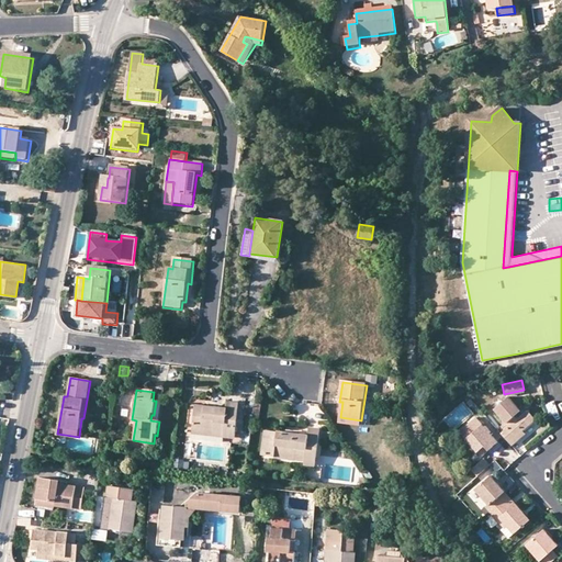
[(514,435),(521,428),(534,418),(526,408),(518,415),(516,412),(519,408),(507,395),(493,407),(507,424),(499,430),(510,444),(517,438),(514,435)]
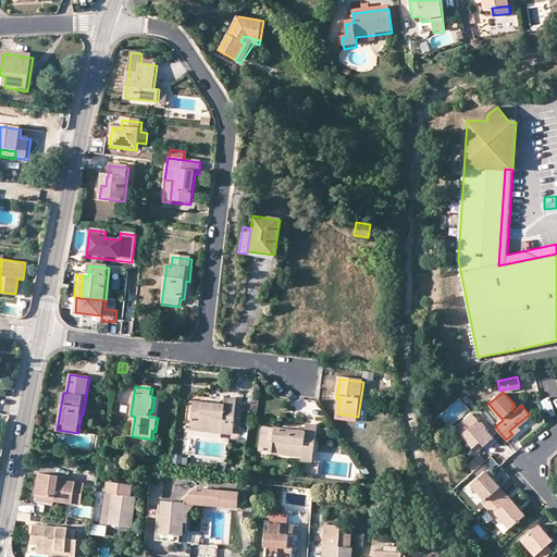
[(161,399),(155,398),(152,411),(150,411),(149,417),(158,418),(161,399)]
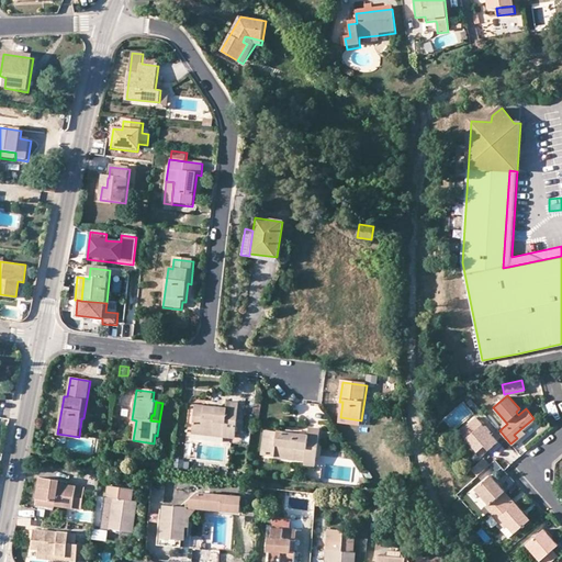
[(224,433),(224,439),(235,440),(239,405),(226,403),(226,409),(195,406),(193,425),(214,428),(214,431),(224,433)]
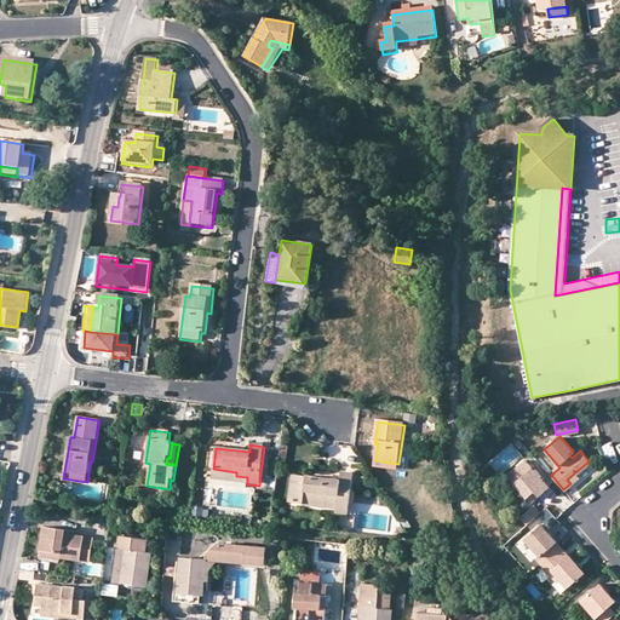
[(534,466),(533,469),(523,458),(505,474),(526,497),(533,489),(538,494),(547,486),(540,477),(541,475),(534,466)]
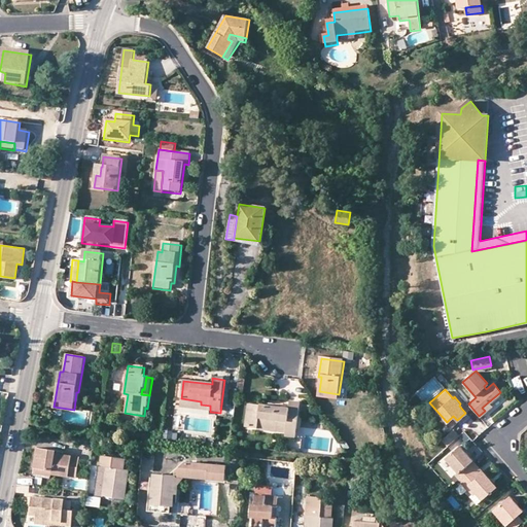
[(339,394),(319,391),(318,398),(338,401),(339,394)]
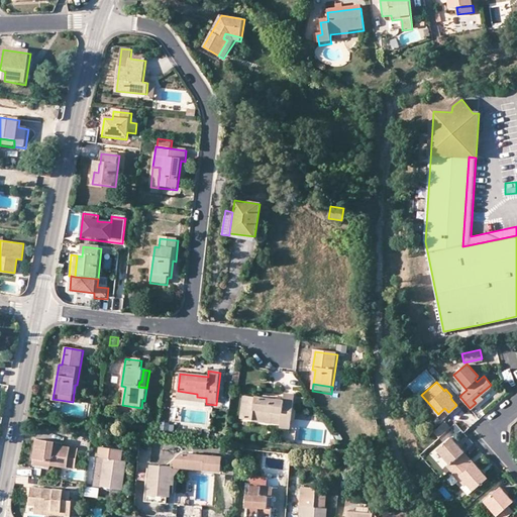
[(205,408),(206,404),(206,398),(197,397),(197,394),(178,391),(176,405),(205,408)]
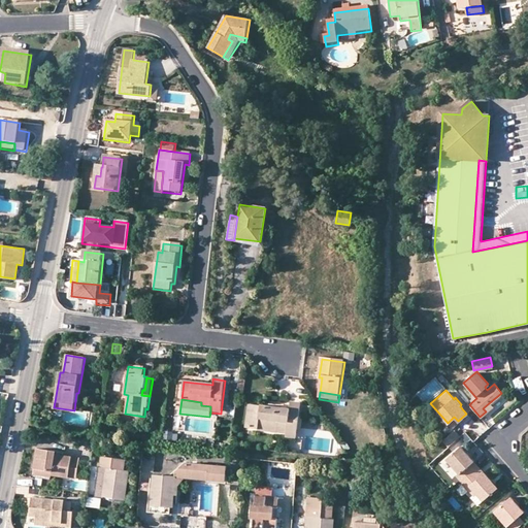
[(493,406),(490,402),(483,408),(486,411),(493,406)]
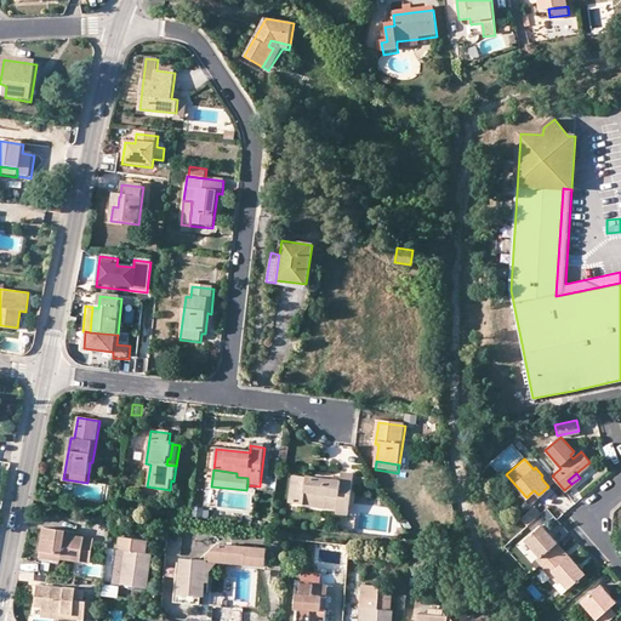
[(337,506),(336,512),(336,516),(348,517),(354,477),(341,474),(340,483),(294,477),(289,505),(303,507),(305,501),(337,506)]
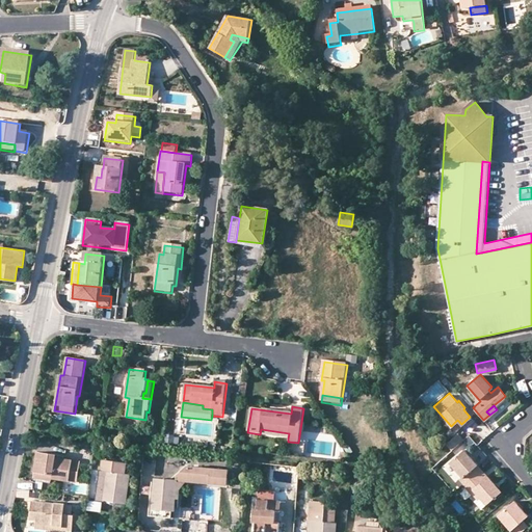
[(457,420),(451,426),(454,430),(461,424),(457,420)]
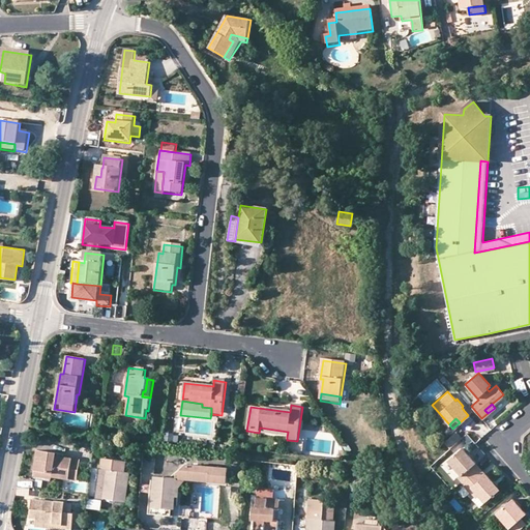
[(259,433),(287,437),(288,432),(260,428),(259,433)]
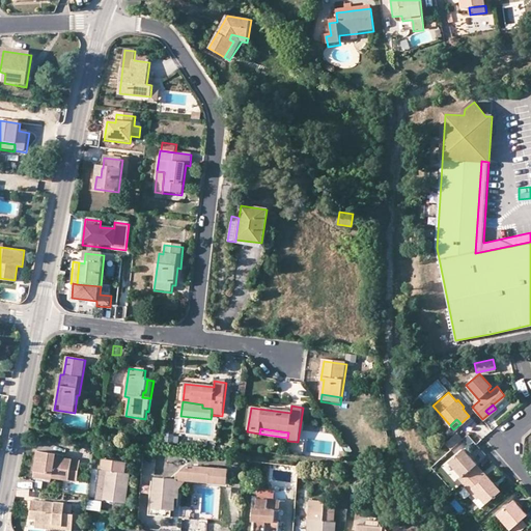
[(456,432),(445,443),(450,448),(462,438),(456,432)]
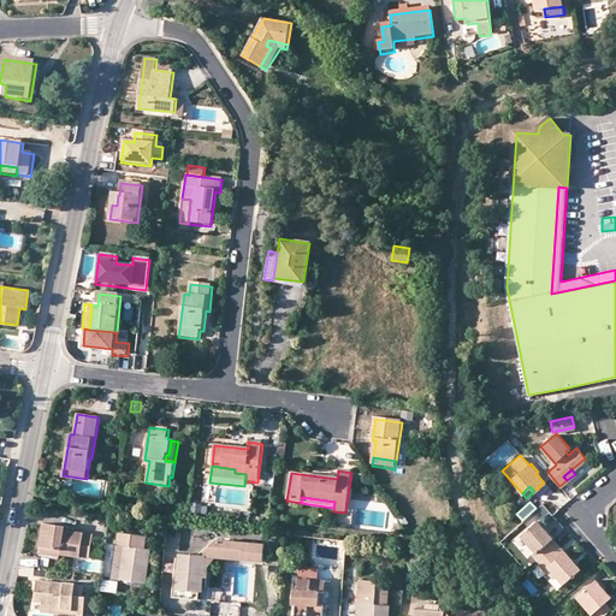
[(190,516),(207,516),(208,507),(191,505),(190,516)]
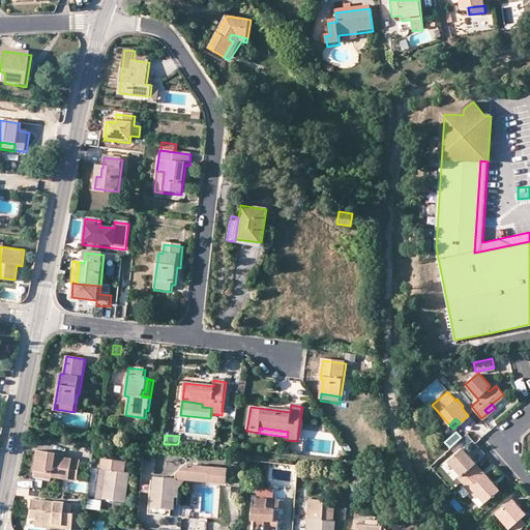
[(459,474),(455,476),(461,482),(475,471),(469,465),(474,461),(461,445),(445,459),(452,466),(459,474)]
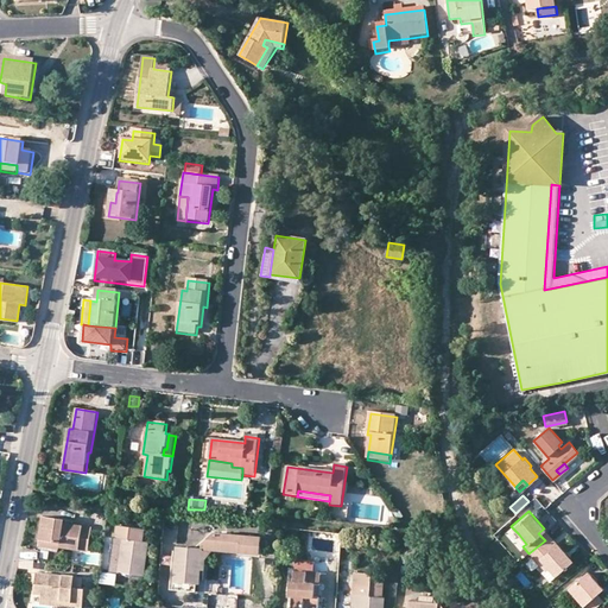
[(158,526),(159,517),(149,515),(147,524),(158,526)]
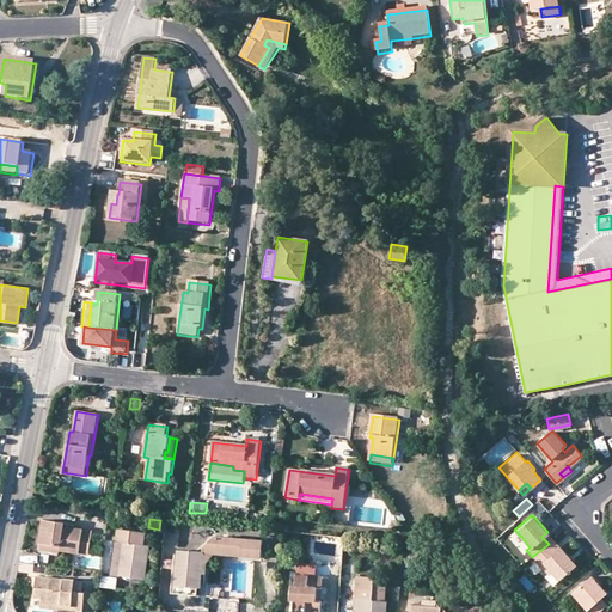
[(62,548),(61,551),(89,556),(93,531),(66,527),(67,524),(44,520),(41,544),(62,548)]
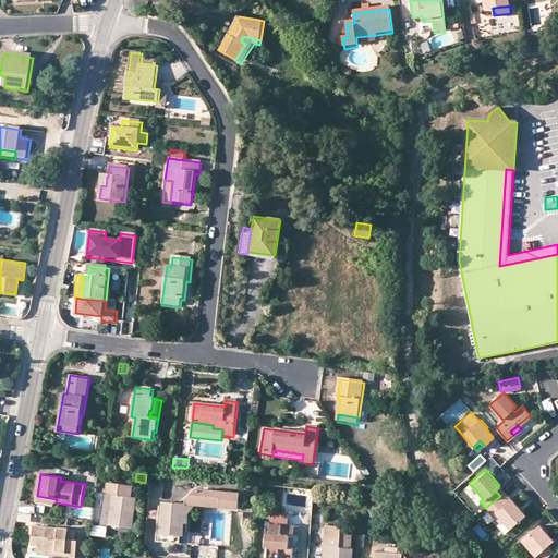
[(104,492),(99,524),(111,526),(111,525),(132,529),(137,497),(133,497),(134,486),(108,482),(106,492),(104,492)]
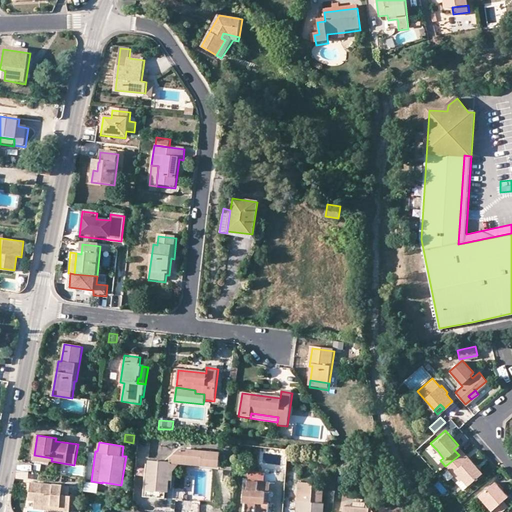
[(434,453),(440,460),(443,458),(437,450),(434,453)]
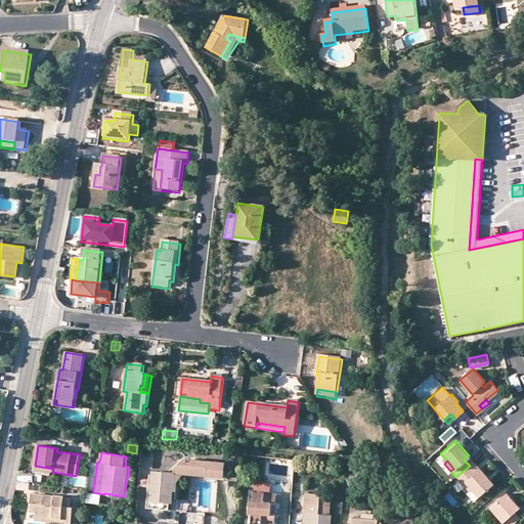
[(184,462),(175,470),(182,476),(223,480),(225,466),(184,462)]
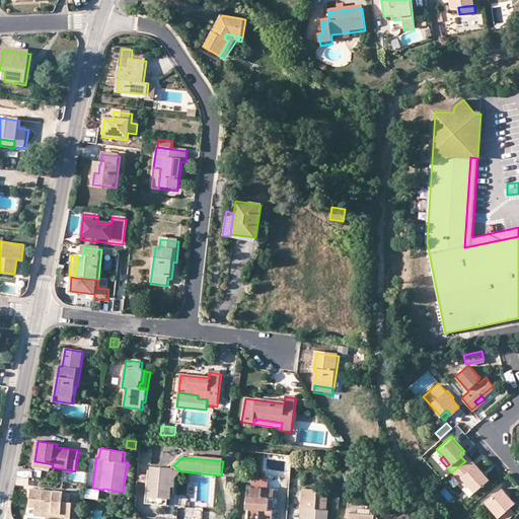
[(52,469),(52,467),(53,464),(34,461),(33,466),(52,469)]
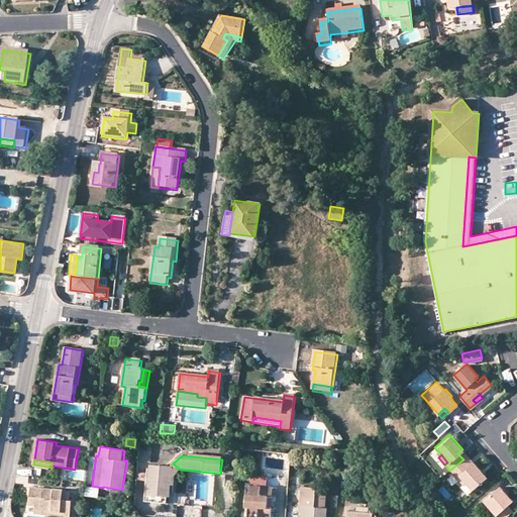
[(457,474),(464,482),(471,489),(485,477),(472,461),(468,464),(463,459),(449,471),(454,477),(457,474)]
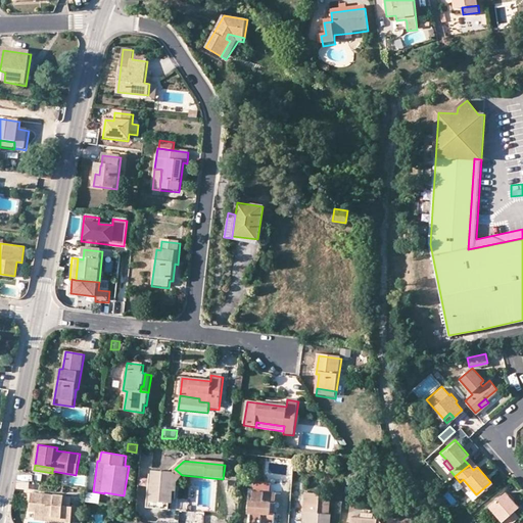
[(178,485),(182,475),(175,469),(174,474),(174,493),(177,494),(178,485)]
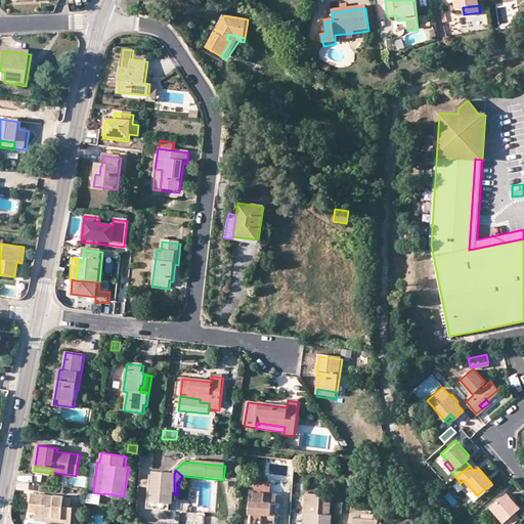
[(150,504),(169,506),(172,505),(174,494),(174,475),(153,473),(153,477),(150,504)]
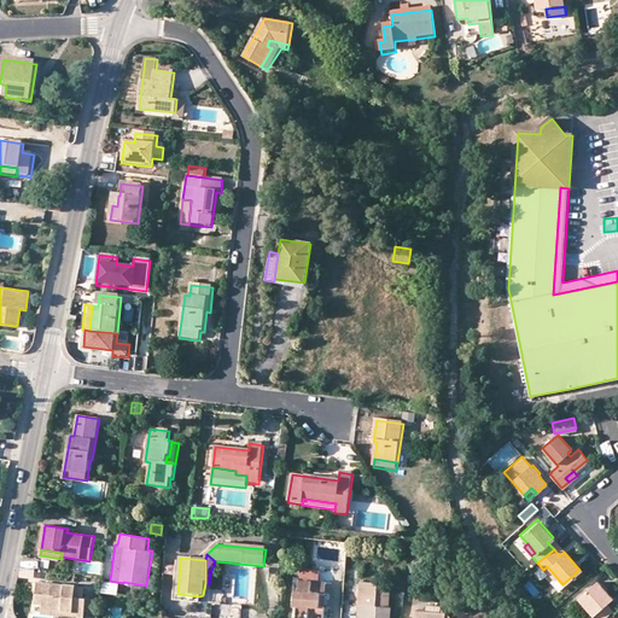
[(198,605),(199,596),(178,594),(180,563),(175,561),(173,601),(198,605)]
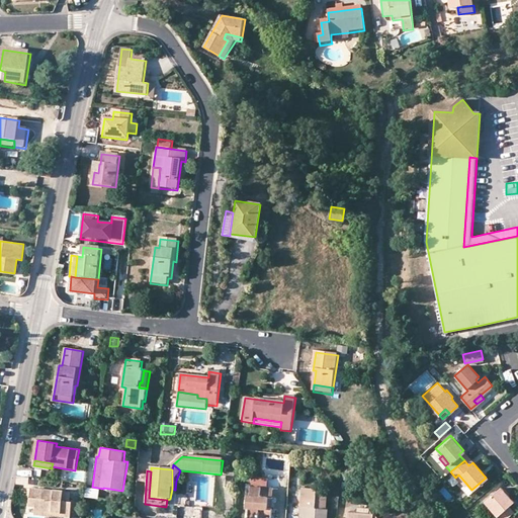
[(462,486),(465,483),(458,475),(455,478),(462,486)]
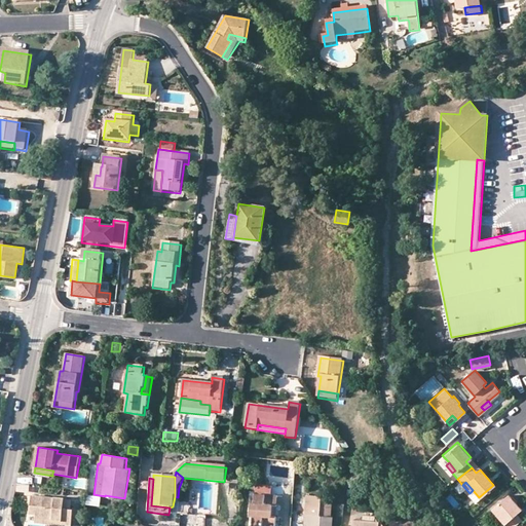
[(254,494),(270,495),(271,487),(255,486),(254,494)]
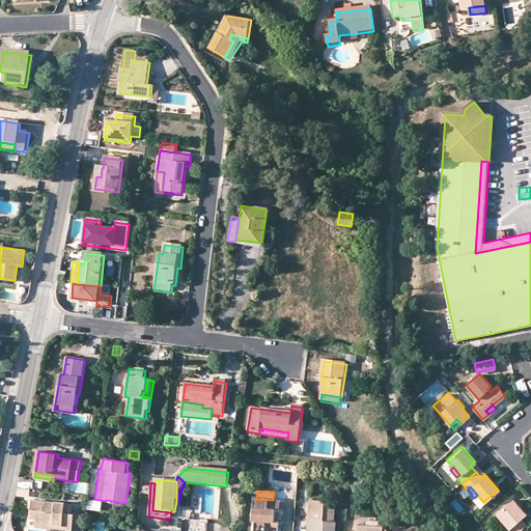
[(511,497),(494,512),(509,530),(519,530),(526,525),(522,520),(526,515),(511,497)]
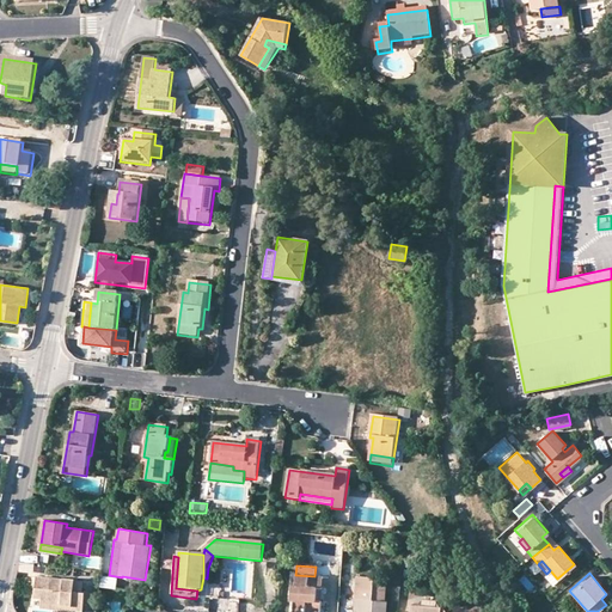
[(314,576),(295,575),(295,585),(292,585),(291,601),(294,601),(293,611),(300,611),(320,611),(322,600),(317,600),(318,586),(314,586),(314,576)]
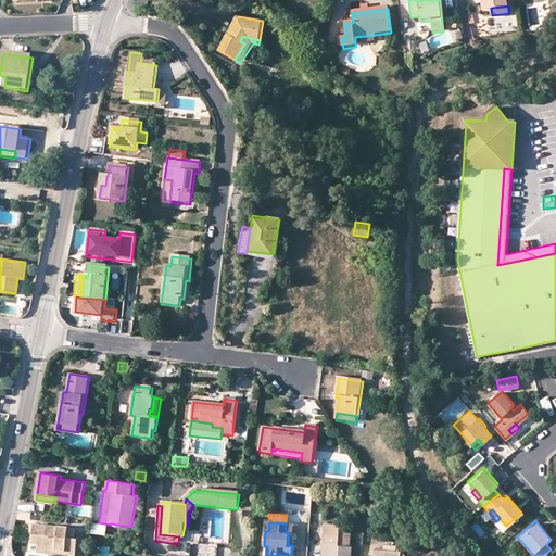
[(66,551),(66,555),(76,555),(78,539),(76,539),(77,529),(70,528),(70,527),(59,526),(59,528),(34,525),(32,544),(38,544),(37,548),(66,551)]
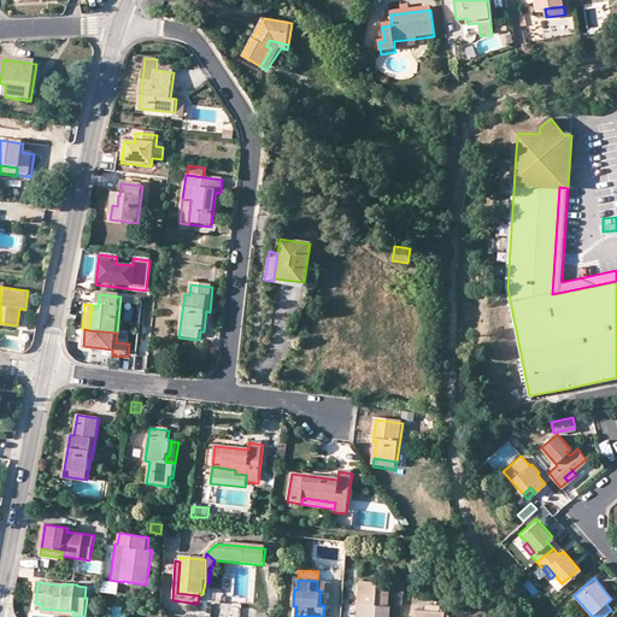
[(101,582),(100,595),(118,597),(118,583),(101,582)]
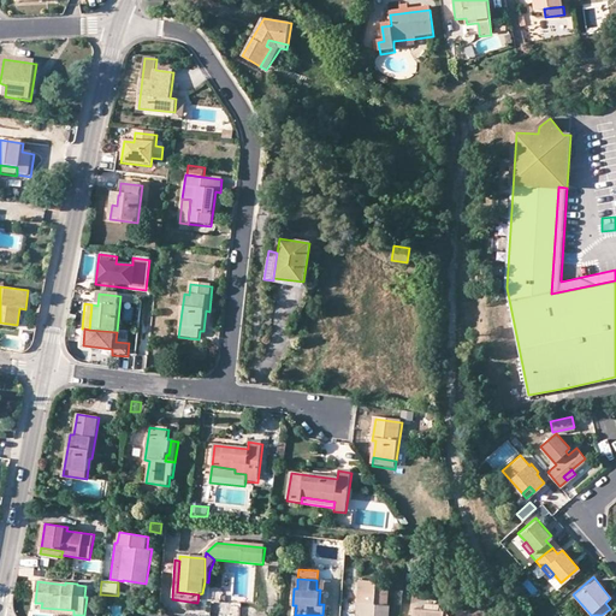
[(363,604),(361,615),(389,615),(390,606),(389,605),(390,584),(360,581),(357,604),(363,604)]
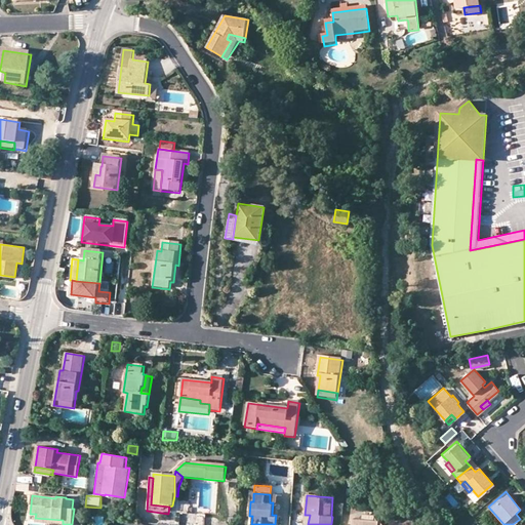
[(179,522),(187,523),(188,514),(179,514),(179,522)]
